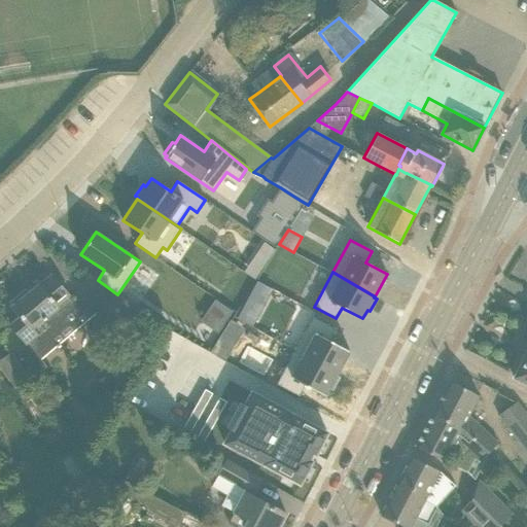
[(76,306),(65,291),(51,276),(39,286),(36,282),(11,303),(14,306),(12,307),(21,318),(10,326),(26,344),(15,352),(35,377),(46,366),(40,359),(57,346),(51,339),(71,322),(65,315),(76,306)]
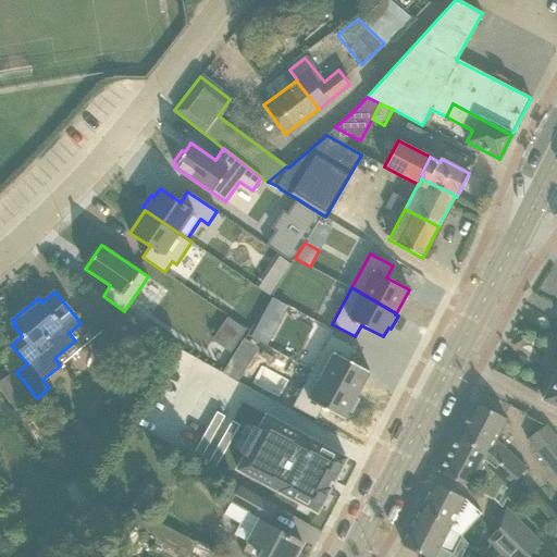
[(125,348),(141,325),(110,302),(94,325),(101,331),(125,348)]
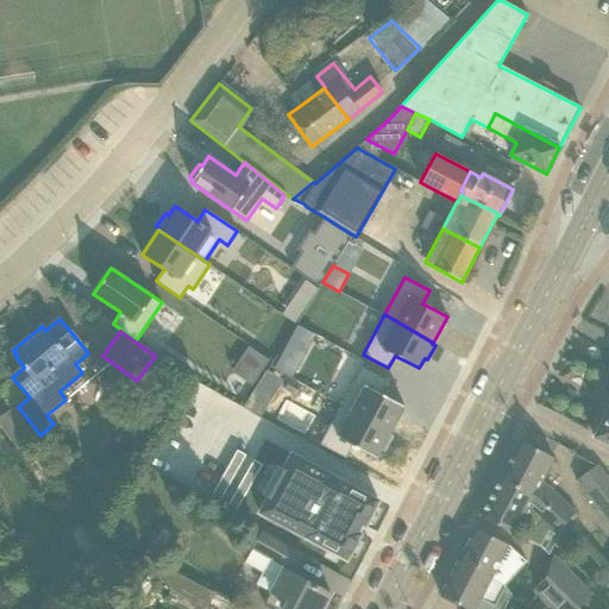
[(225,339),(202,384),(287,426),(277,445),(328,470),(334,459),(292,438),(308,403),(326,413),(339,387),(320,377),(316,384),(225,339)]
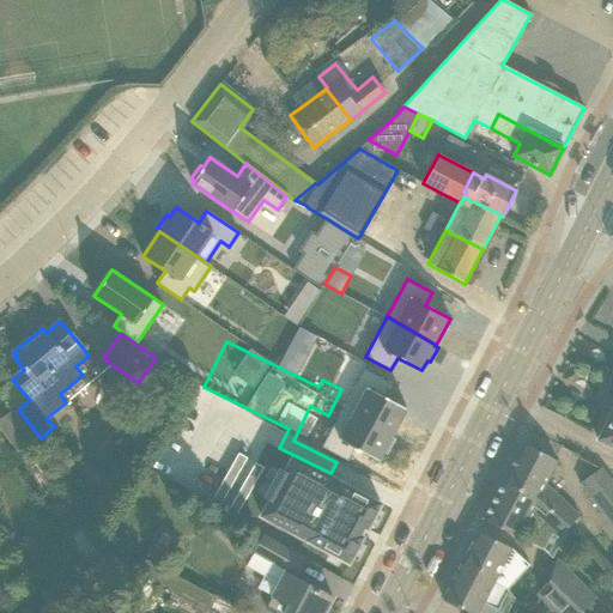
[(364,369),(344,407),(392,435),(407,408),(382,395),(389,383),(364,369)]
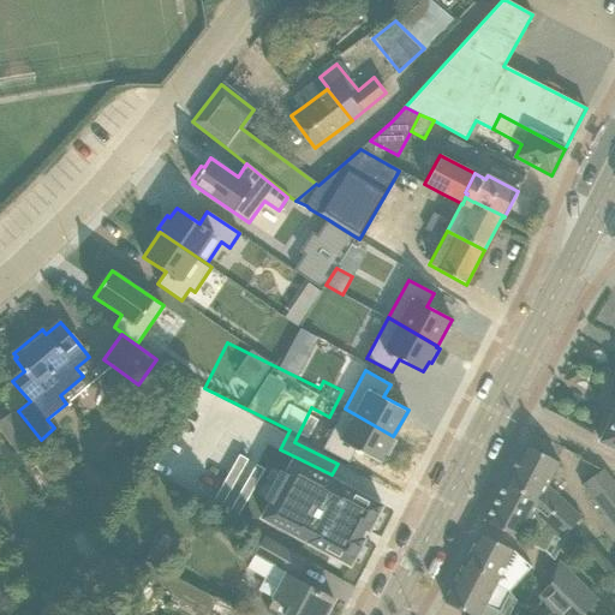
[(614,449),(614,406),(609,418),(610,419),(599,441),(614,449)]
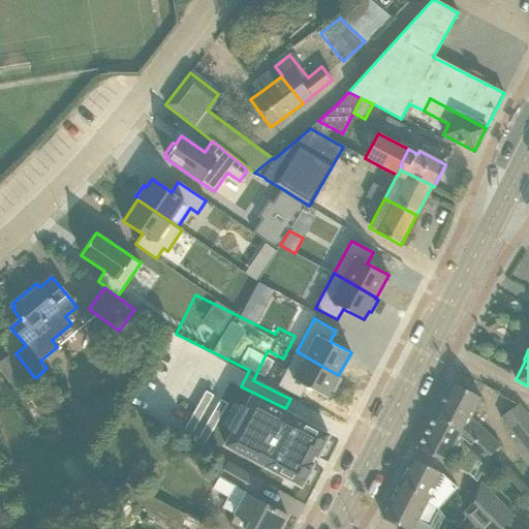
[(297,351),(278,385),(300,398),(306,386),(327,398),(331,390),(334,392),(340,379),(337,377),(338,375),(297,351)]
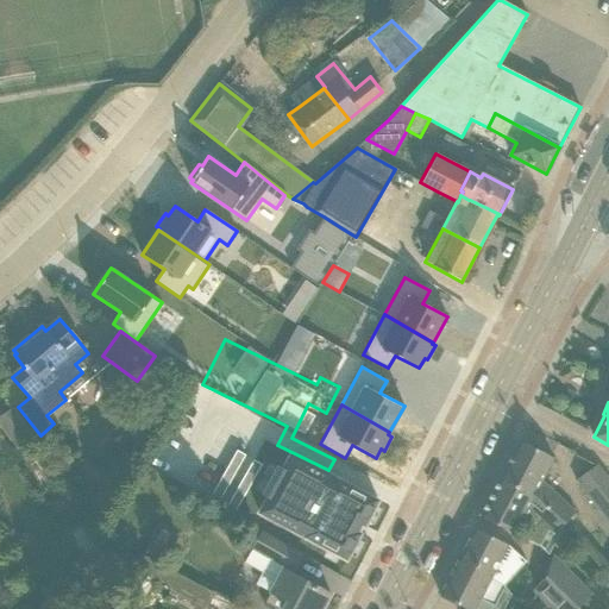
[(0,428),(16,450),(35,435),(13,407),(0,416),(0,428)]
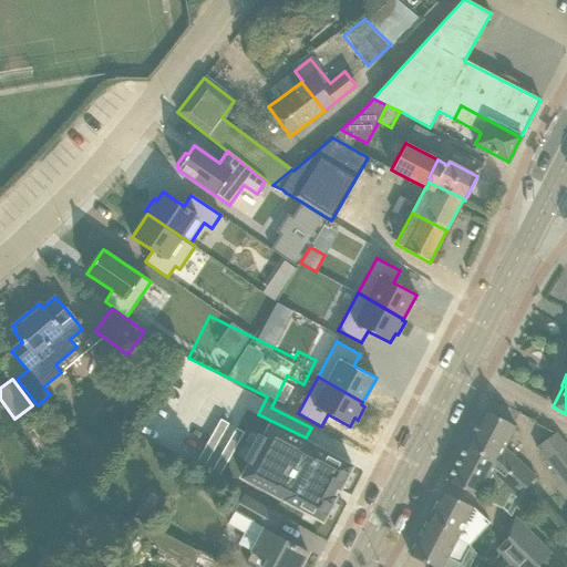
[(515,425),(483,410),(465,445),(495,460),(525,486),(535,475),(503,447),(515,425)]
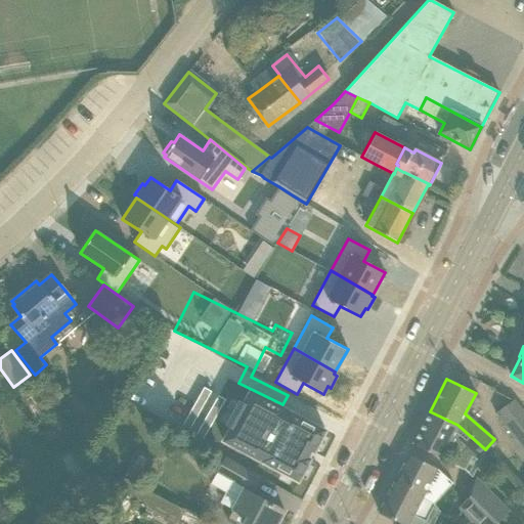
[(186,435),(211,392),(204,388),(179,431),(186,435)]
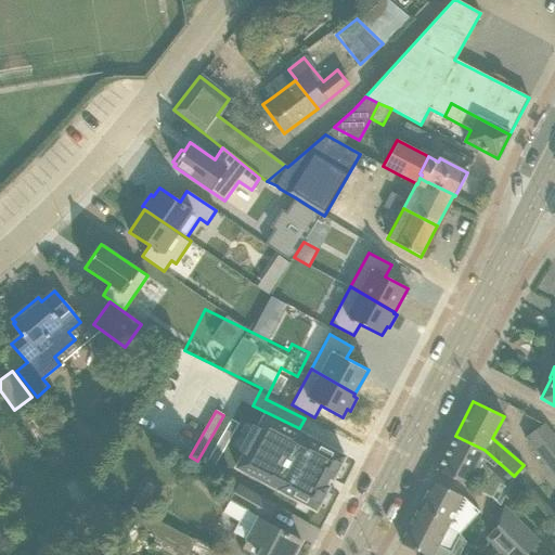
[(244,453),(236,467),(274,488),(275,487),(278,488),(278,489),(315,510),(319,504),(323,507),(330,494),(325,492),(327,487),(325,486),(330,478),(332,479),(335,474),(339,476),(346,464),(341,462),(345,456),(306,436),(306,437),(302,436),(304,434),(265,414),(257,428),(253,426),(240,450),(244,453)]
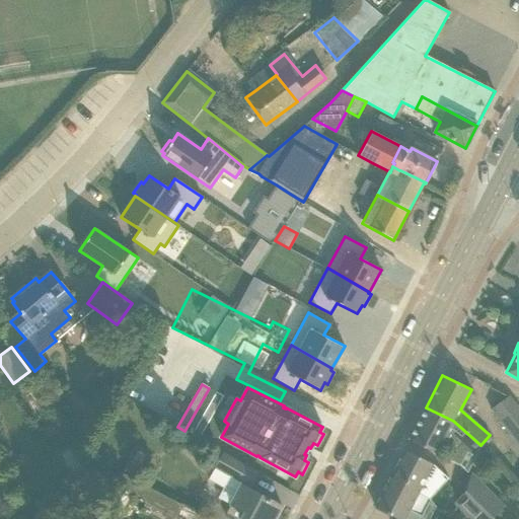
[(216,391),(192,434),(199,438),(223,395),(216,391)]
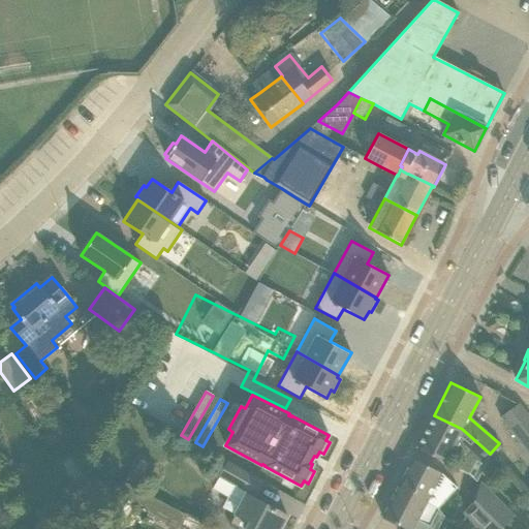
[(525,454),(528,449),(528,416),(519,403),(498,418),(525,454)]
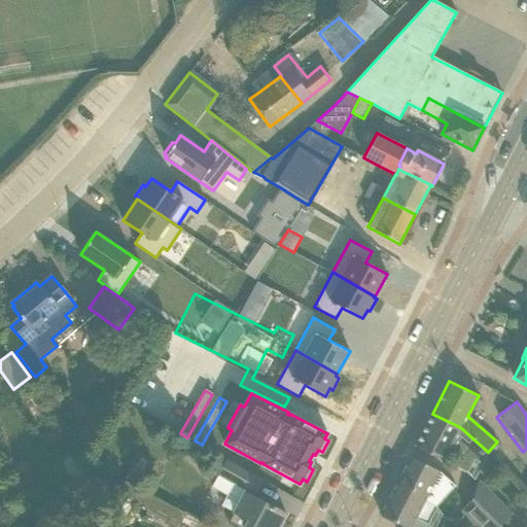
[(460,427),(432,414),(415,446),(445,461),(452,448),(462,453),(455,466),(467,472),(475,459),(483,463),(488,452),(460,427)]
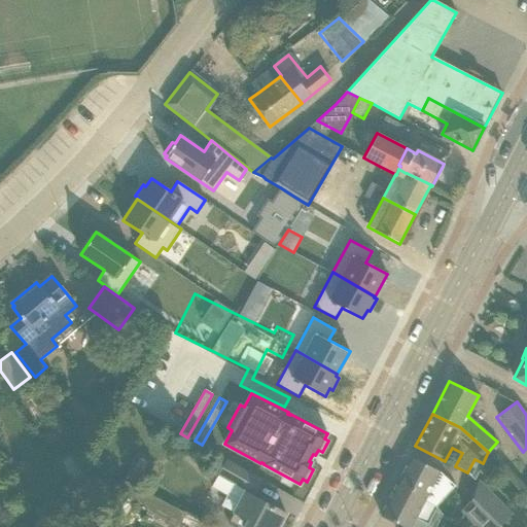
[(255,476),(222,456),(221,457),(225,460),(217,475),(243,491),(231,512),(235,514),(229,524),(234,526),(278,526),(285,514),(253,497),(262,480),(255,476)]
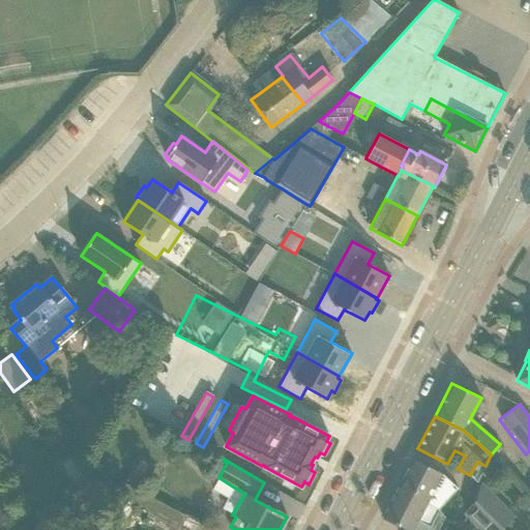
[(412,459),(400,482),(430,499),(427,504),(438,510),(441,511),(460,491),(440,473),(431,468),(412,459)]
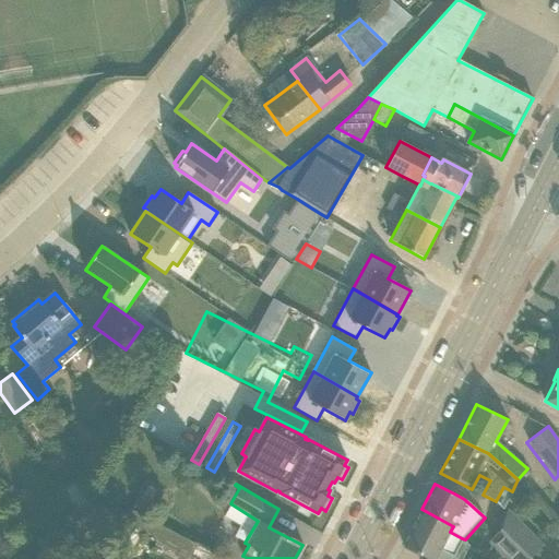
[(140,495),(133,507),(145,513),(152,501),(140,495)]
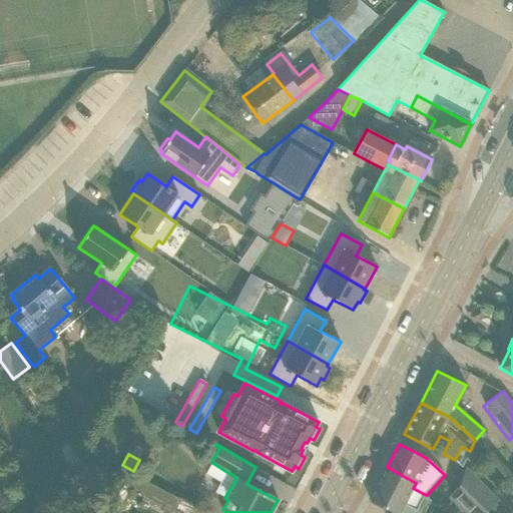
[(386,470),(370,501),(388,510),(394,512),(417,512),(420,509),(417,508),(424,494),(413,488),(416,483),(387,467),(386,470)]
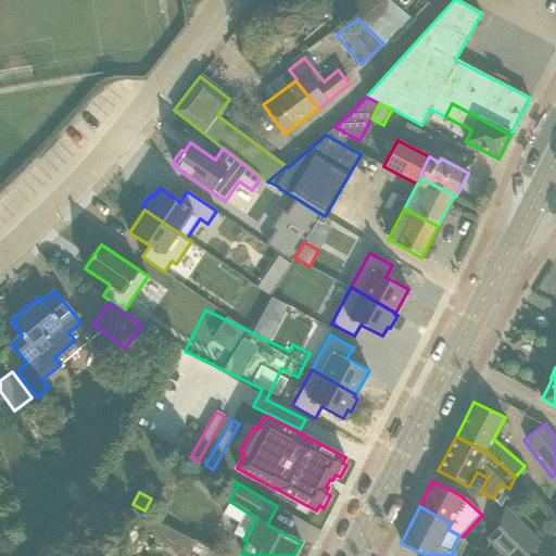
[(528,555),(540,543),(504,507),(493,518),(528,555)]
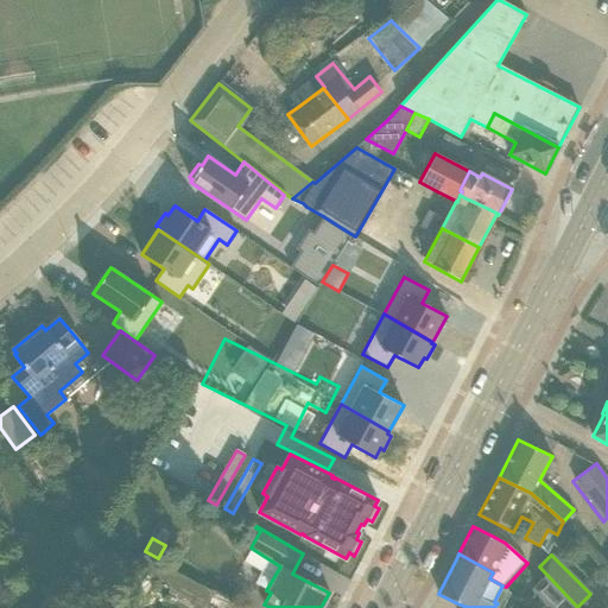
[(204,607),(206,607),(215,593),(149,557),(140,574),(204,607)]
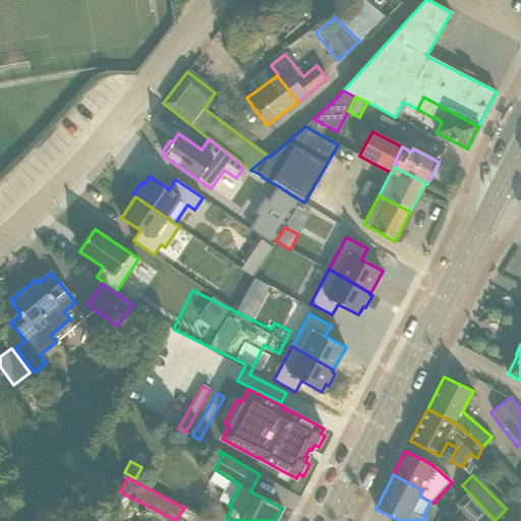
[(466,520),(494,520),(495,520),(462,485),(460,487),(466,493),(453,507),(466,520)]
